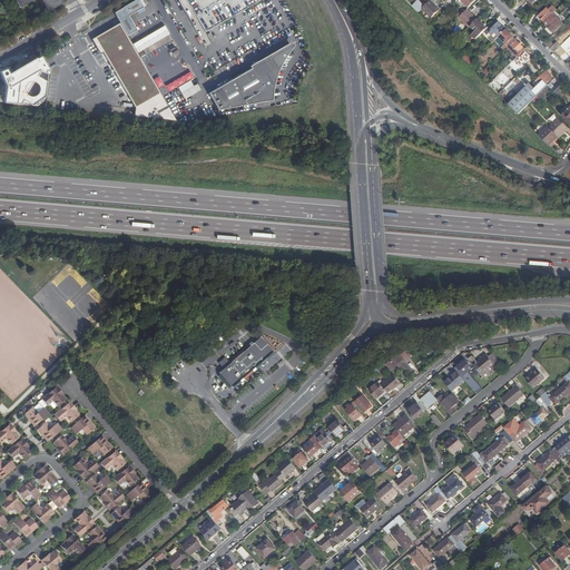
[(41,0),(48,11),(64,2),(61,0),(41,0)]
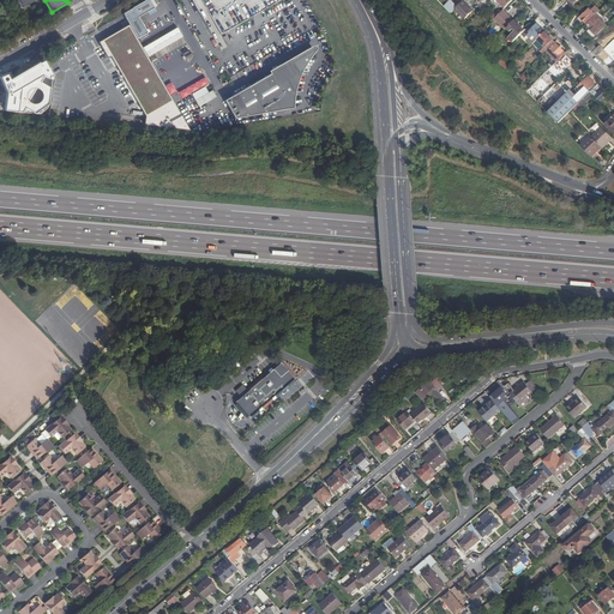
[(149,1),(149,0),(145,0),(122,13),(132,29),(137,38),(148,32),(138,17),(154,7),(149,1)]
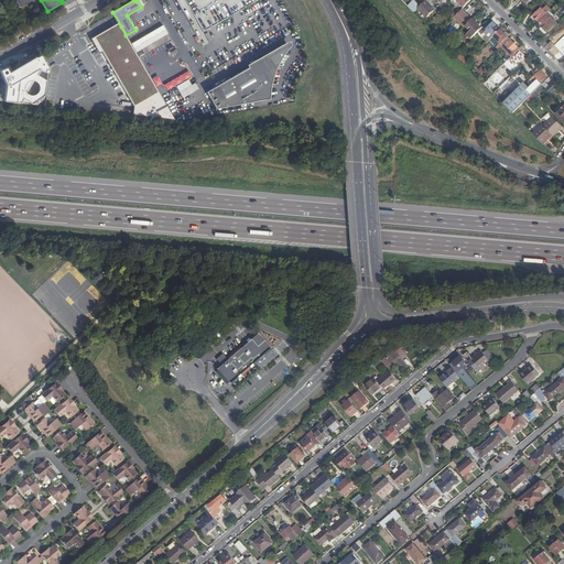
[(175,0),(183,12),(188,9),(193,15),(203,32),(256,0),(175,0)]
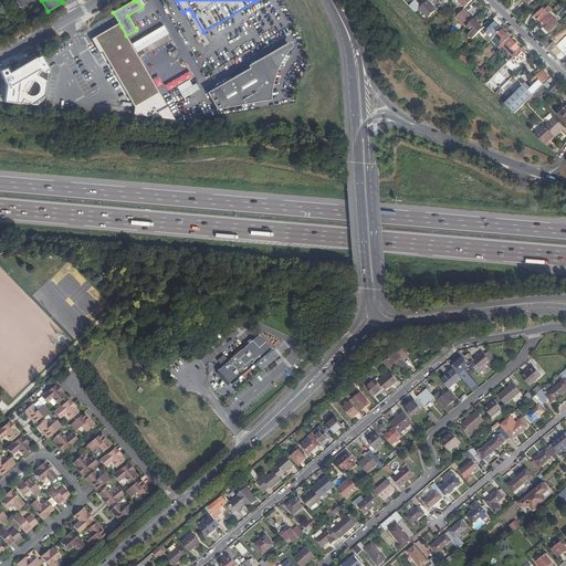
[(437,10),(427,0),(419,8),(428,18),(437,10)]
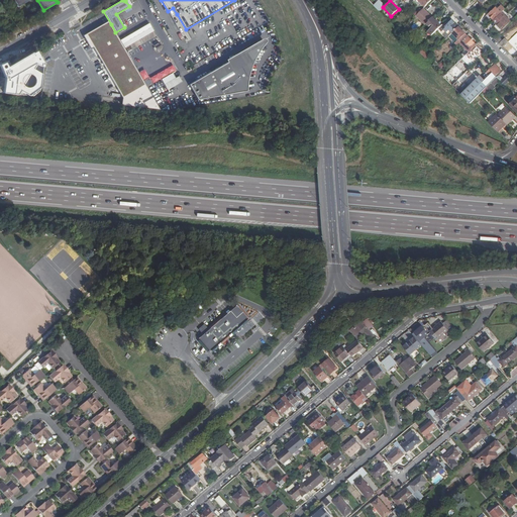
[(496,6),(487,16),(490,19),(493,17),(494,19),(502,12),(496,6)]
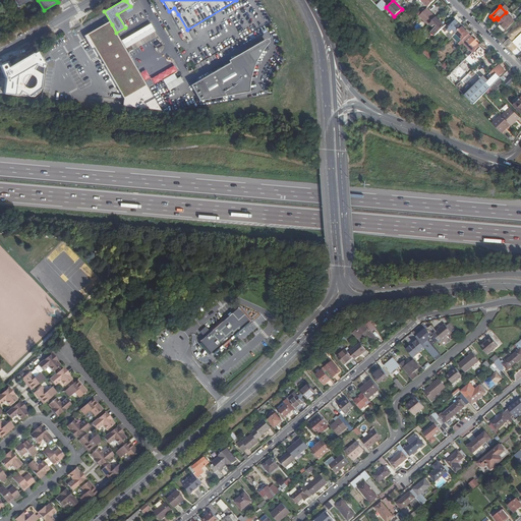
[(173,17),(178,14),(174,8),(169,11),(173,17)]
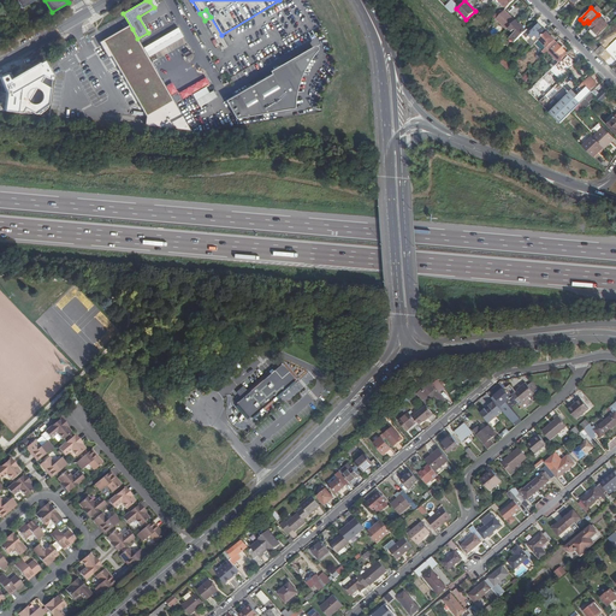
[(509,27),(510,27),(516,21),(505,10),(503,12),(496,19),(507,29),(509,27)]
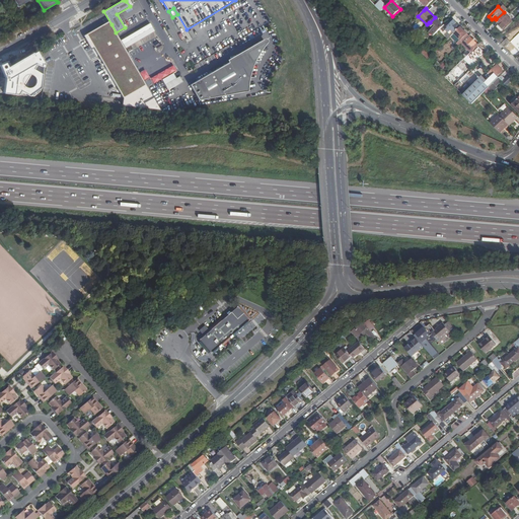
[(499,23),(505,29),(514,20),(506,11),(497,20),(500,22),(499,23)]
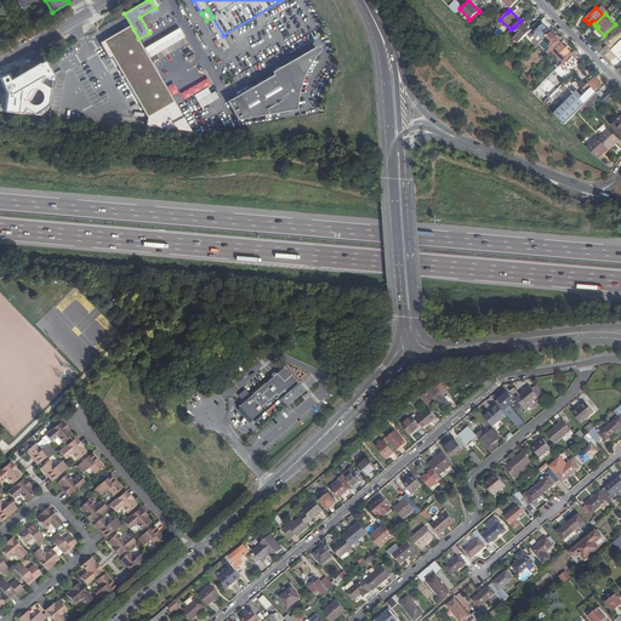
[(514,38),(519,43),(528,34),(531,30),(520,21),(514,27),(513,28),(518,34),(514,38)]
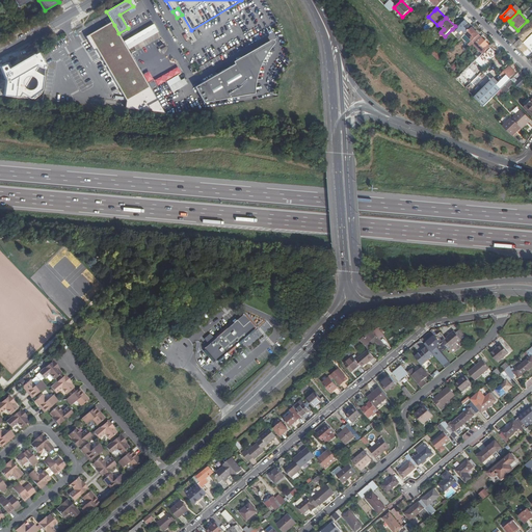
[(473,27),(463,18),(455,26),(452,29),(455,33),(457,30),(460,33),(462,31),(466,34),(473,27)]
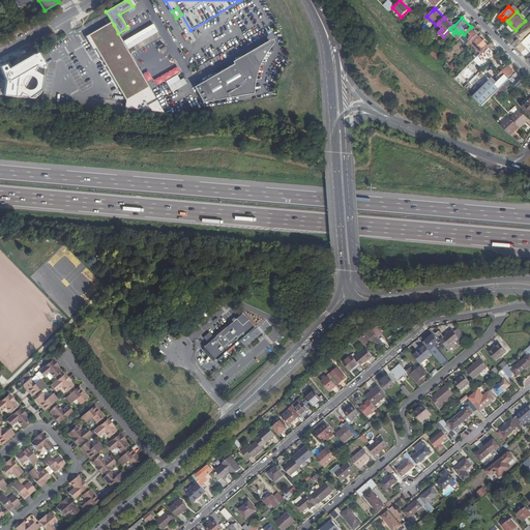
[(148,27),(137,33),(141,40),(152,33),(148,27)]
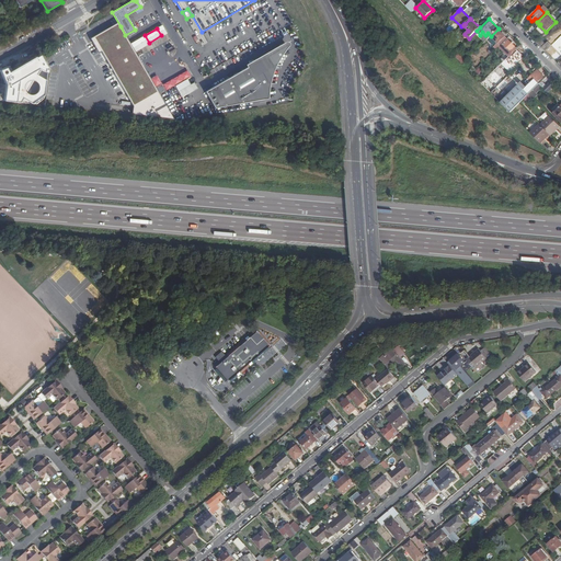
[(505,36),(499,29),(491,36),(495,39),(494,41),(497,44),(505,36)]
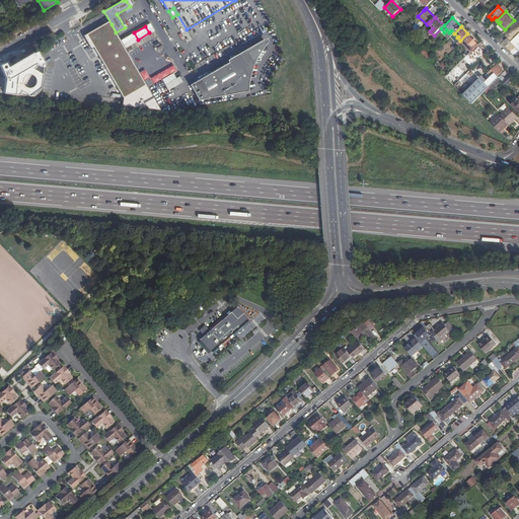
[(505,32),(503,31),(496,38),(505,47),(510,42),(507,39),(505,41),(501,36),(505,32)]
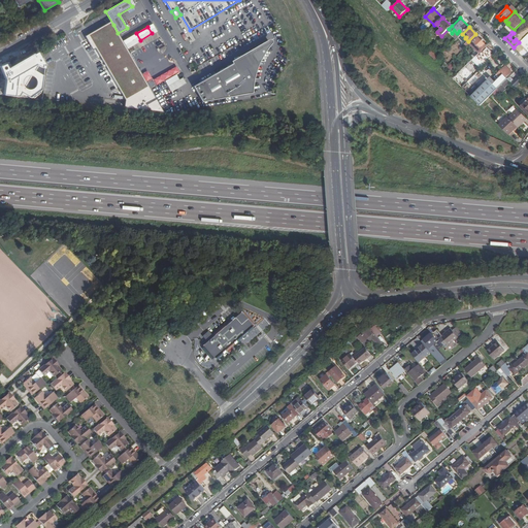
[(133,76),(140,72),(139,70),(136,65),(134,61),(127,47),(123,41),(118,33),(110,37),(109,38),(89,51),(93,57),(110,87),(111,89),(116,87),(133,76)]
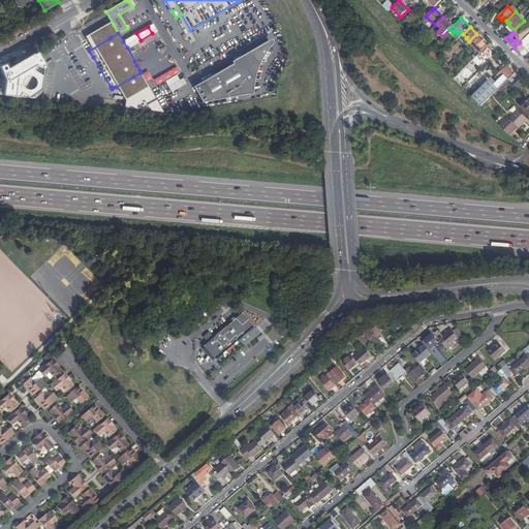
[(478,36),(476,34),(469,41),(465,45),(467,48),(470,44),(478,36)]
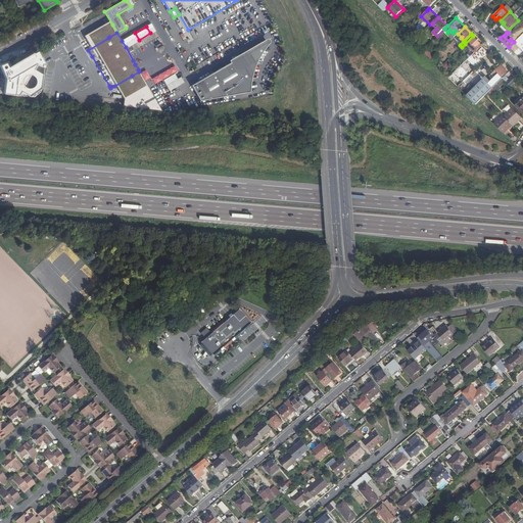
[(88,58),(92,56),(88,50),(108,38),(106,35),(90,44),(83,48),(88,58)]
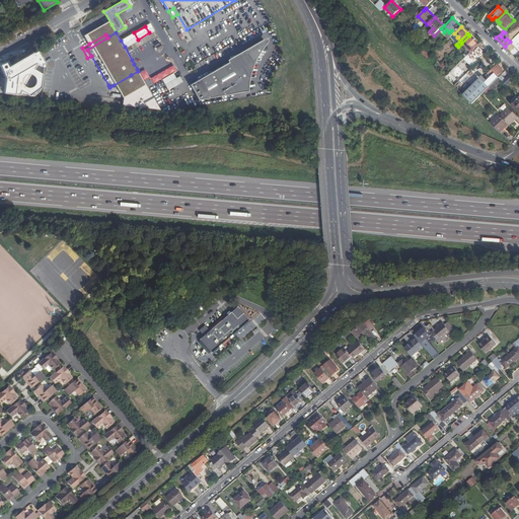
[(131,34),(121,41),(125,47),(135,41),(131,34)]
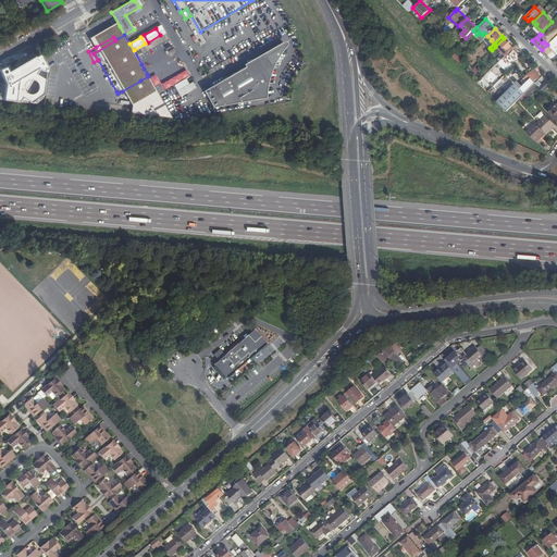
[(495,47),(505,57),(514,48),(504,38),(495,47)]
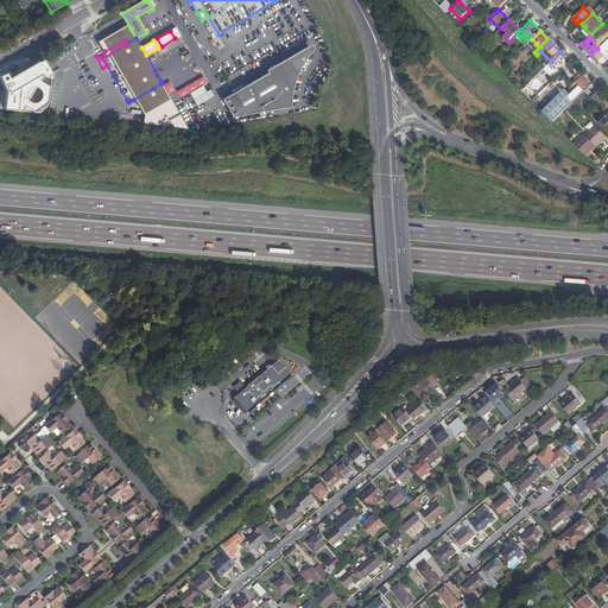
[(308,58),(311,51),(310,49),(222,100),(233,118),(291,107),(292,101),(295,93),(297,87),(299,77),(304,65),(308,58)]
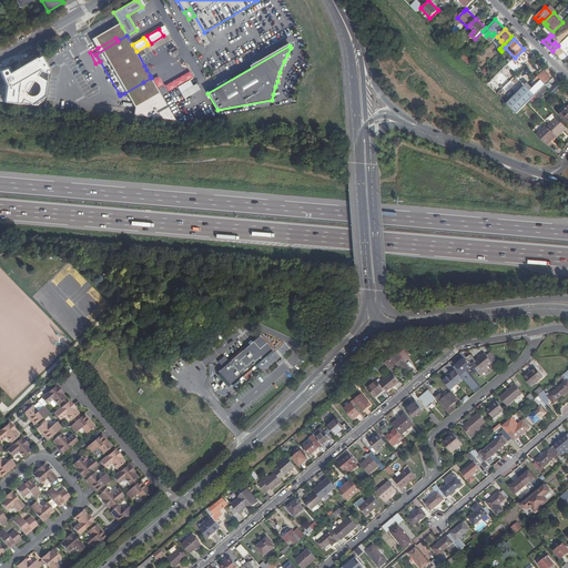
[(49,70),(40,57),(36,58),(36,57),(9,73),(6,68),(0,70),(0,72),(6,87),(3,102),(37,105),(44,100),(46,82),(48,81),(46,75),(49,70)]
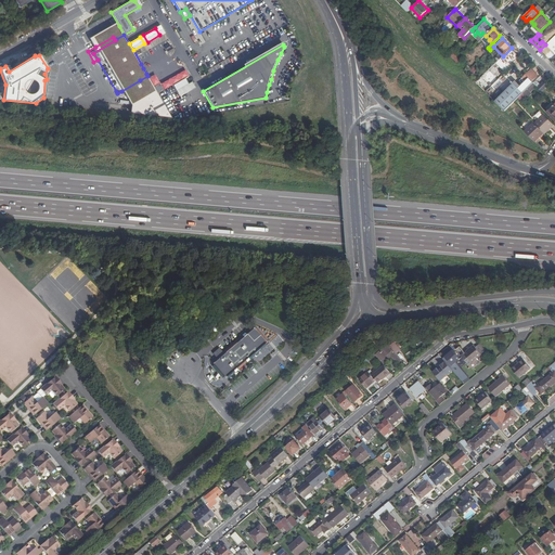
[(519,88),(514,84),(495,102),(505,111),(524,93),(527,89),(533,84),(534,82),(532,81),(539,75),(534,72),(533,73),(531,69),(523,78),(524,80),(521,81),(524,84),(519,88)]
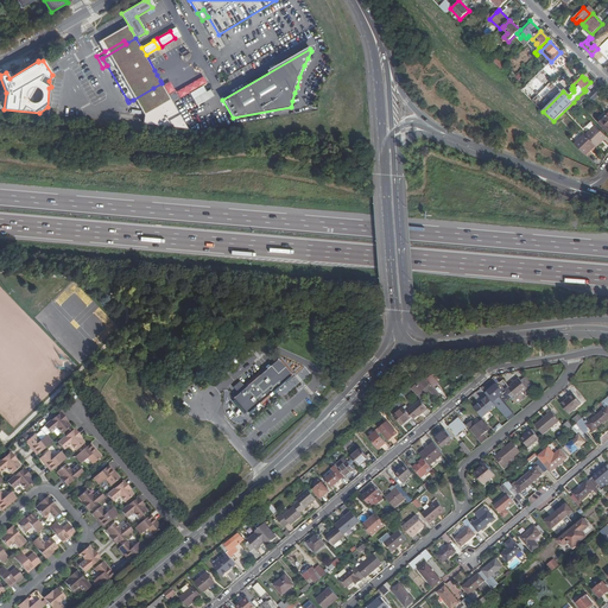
[(163,81),(169,92),(175,88),(169,77),(163,81)]
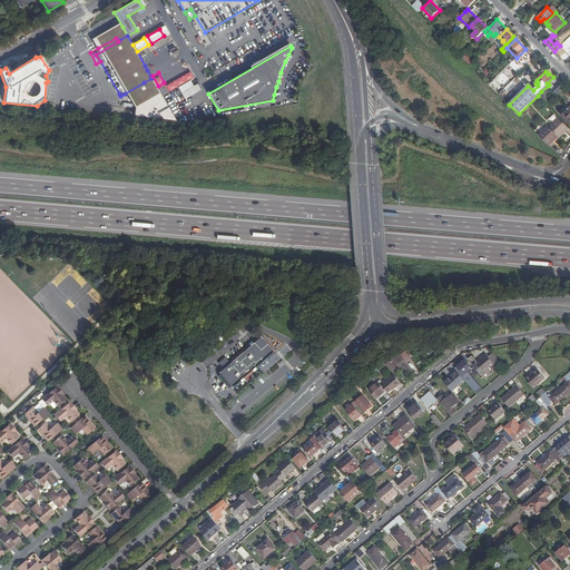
[(187,79),(184,72),(177,77),(182,84),(187,79)]
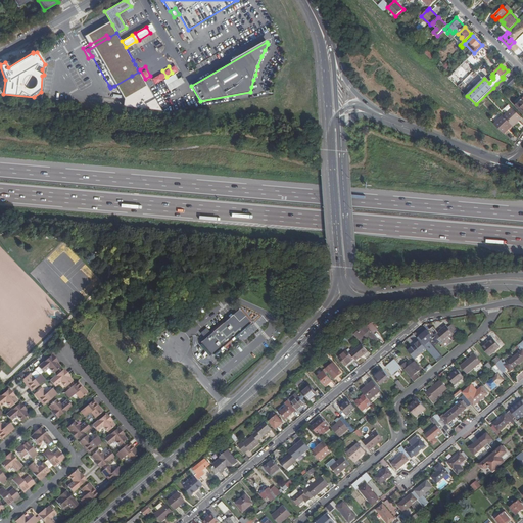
[(136,81),(142,77),(139,72),(132,76),(136,81)]
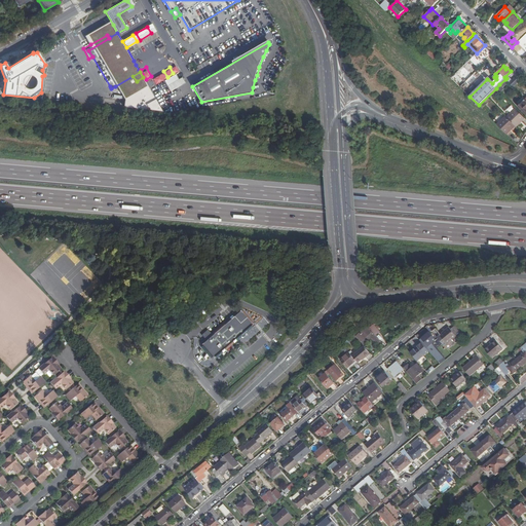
[(156,84),(151,76),(146,79),(150,87),(156,84)]
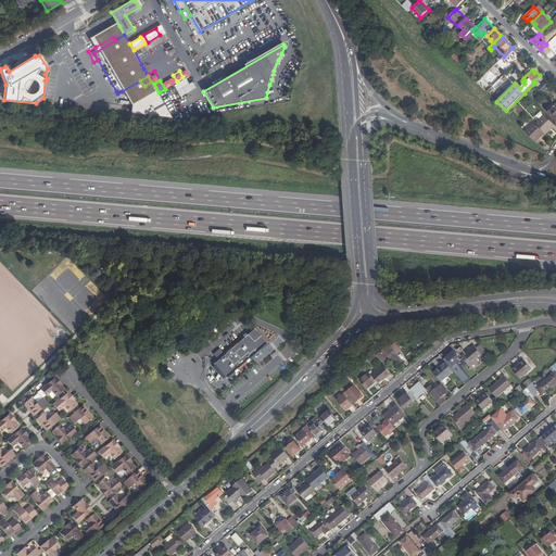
[(545,81),(539,88),(543,91),(548,86),(545,81)]
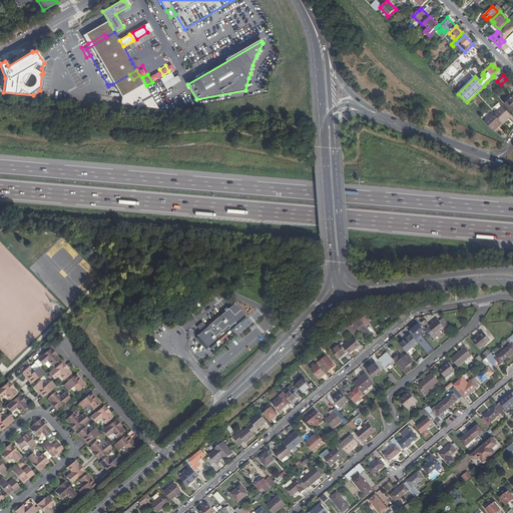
[(177,83),(174,77),(163,84),(167,89),(177,83)]
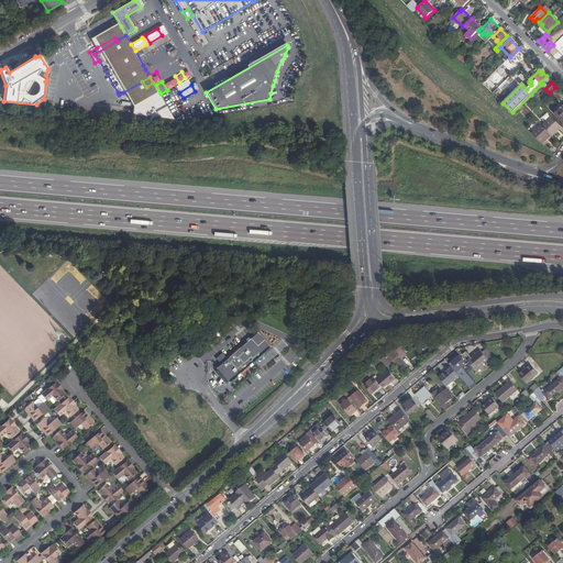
[(538,94),(544,88),(541,85),(534,90),(538,94)]
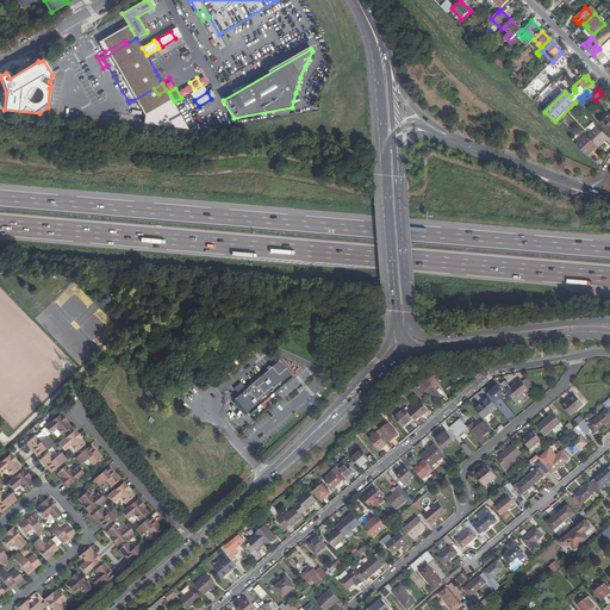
[(599,147),(609,137),(599,126),(589,136),(598,145),(599,147)]
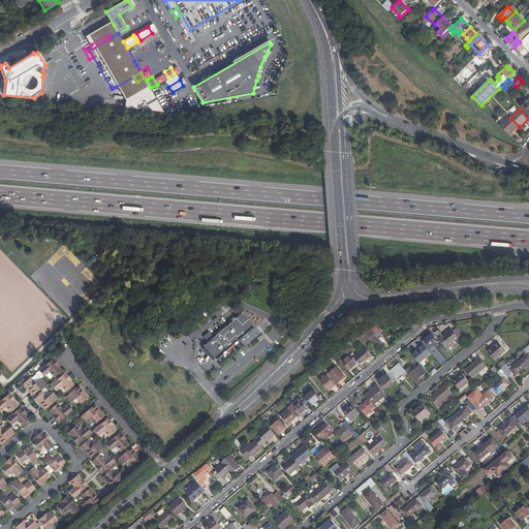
[(509,117),(500,125),(509,135),(519,126),(510,118),(509,117)]
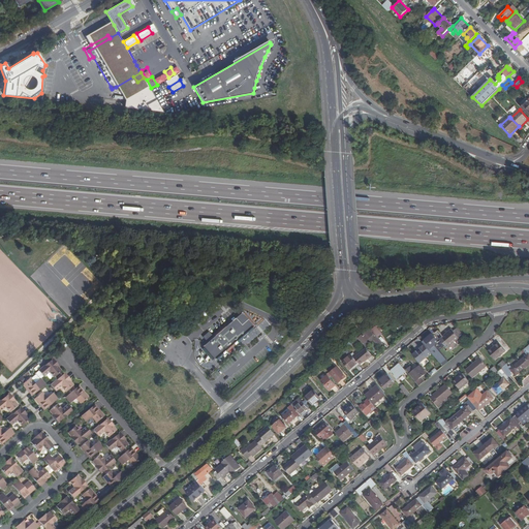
[(244,311),(204,346),(215,361),(220,355),(245,335),(257,324),(244,311)]
